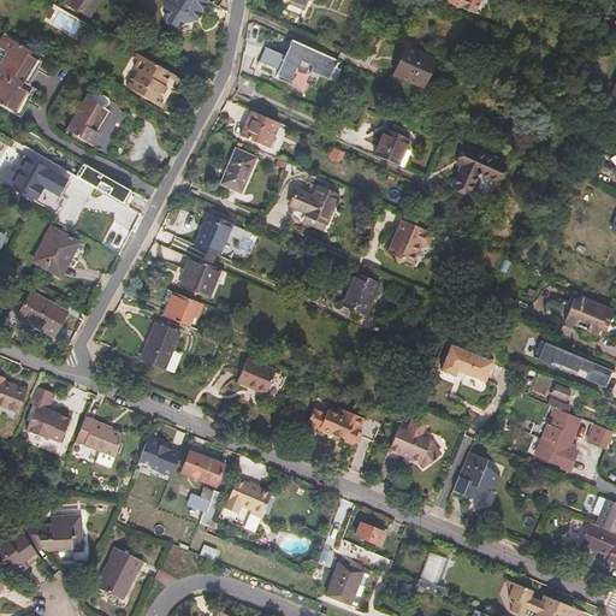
[(100,0),(69,0),(67,4),(92,18),(100,0)]
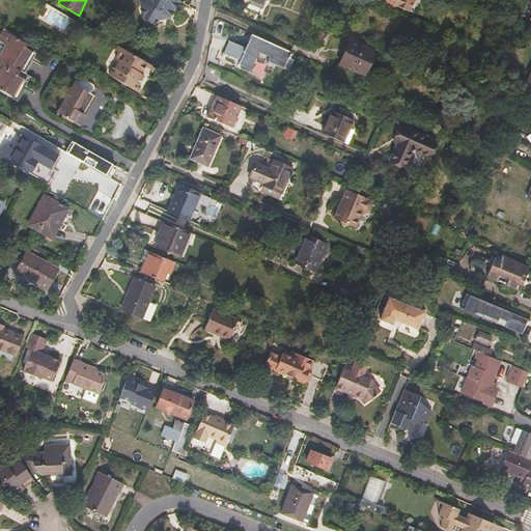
[(182,12),(186,4),(177,0),(147,0),(145,4),(150,21),(160,26),(176,23),(179,17),(177,16),(179,11),(182,12)]
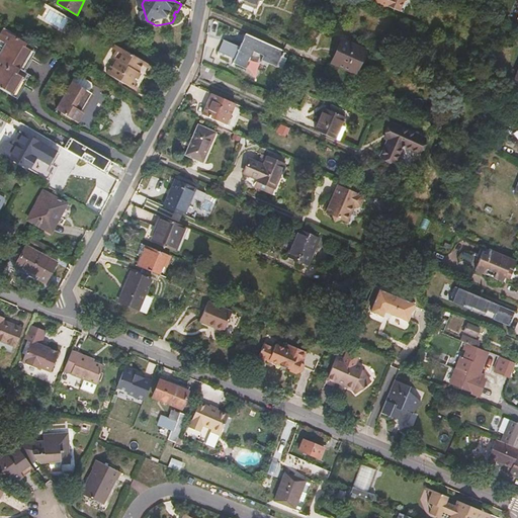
[(244,8),(253,12),(258,0),(246,0),(244,8)]
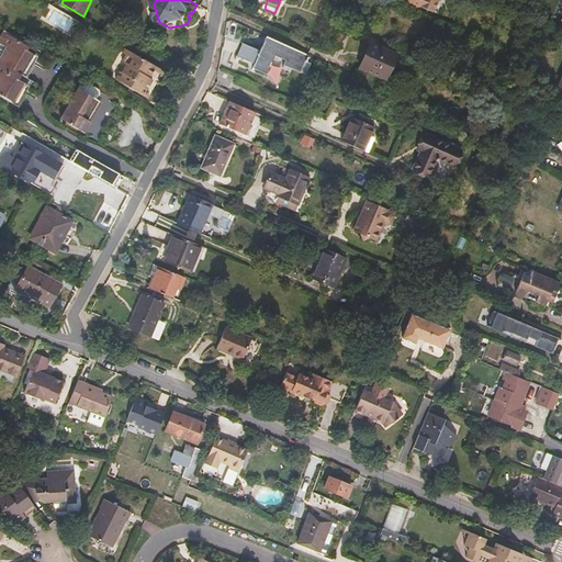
[(404,0),(404,1),(419,8),(420,7),(435,12),(439,0),(404,0)]
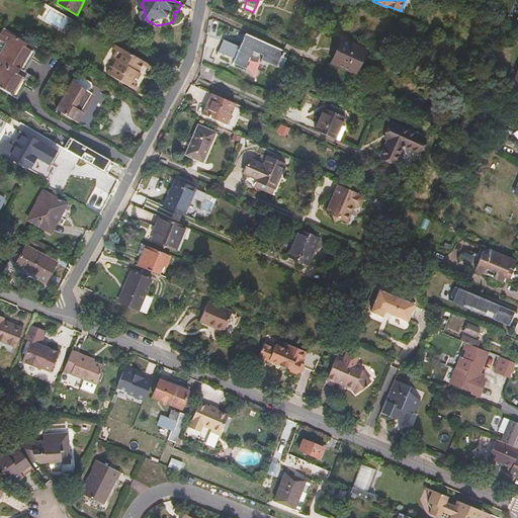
[(308,41),(315,45),(322,29),(315,26),(308,41)]
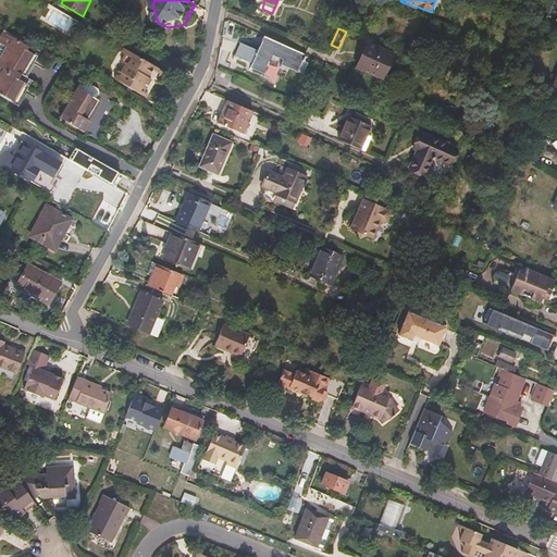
[(8,32),(1,42),(2,44),(10,49),(8,52),(7,52),(1,61),(0,60),(0,76),(1,77),(0,78),(0,93),(19,104),(26,91),(21,88),(24,81),(19,77),(22,73),(31,78),(37,65),(29,61),(34,53),(28,50),(31,46),(8,32)]
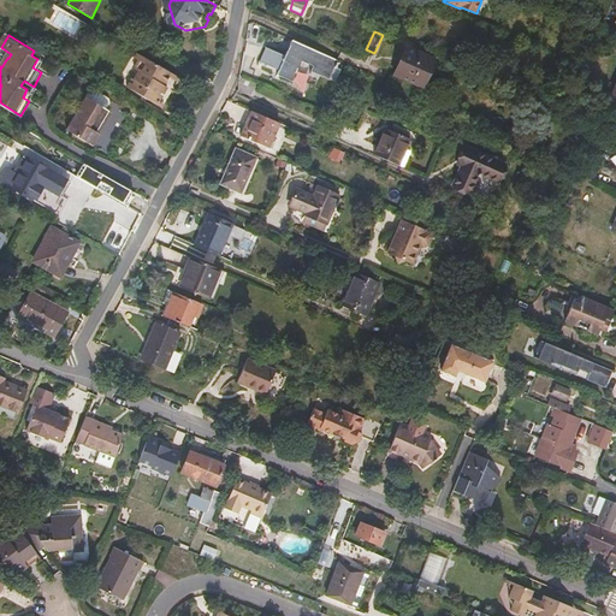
[(339,64),(339,61),(294,41),(286,57),(267,48),(261,61),(280,71),(278,75),(294,82),(303,61),(315,67),(313,72),(329,80),(331,73),(333,75),(337,69),(338,69),(341,65),(339,64)]
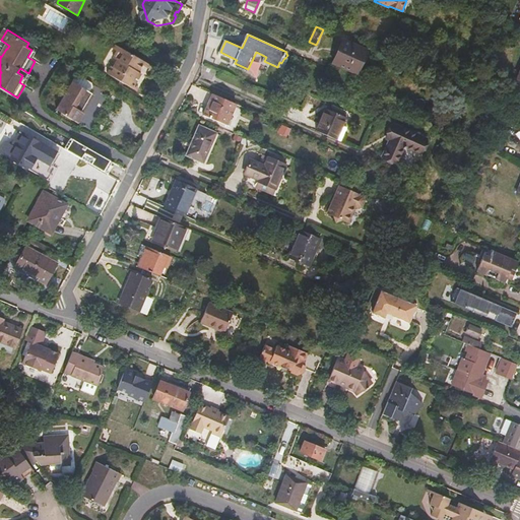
[(2,41),(0,43),(0,56),(1,57),(6,49),(7,49),(9,46),(2,41)]
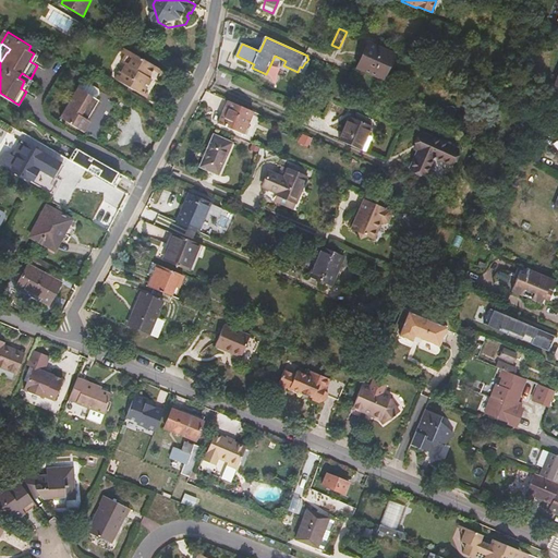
[(359,69),(384,80),(396,55),(380,48),(370,44),(359,69)]
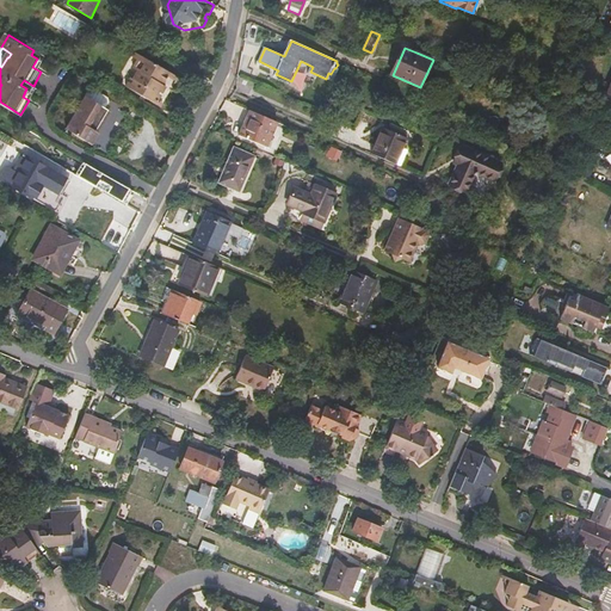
[(142,56),(140,60),(135,71),(139,73),(135,80),(133,79),(127,87),(156,104),(159,102),(167,87),(165,85),(170,76),(171,74),(142,56)]
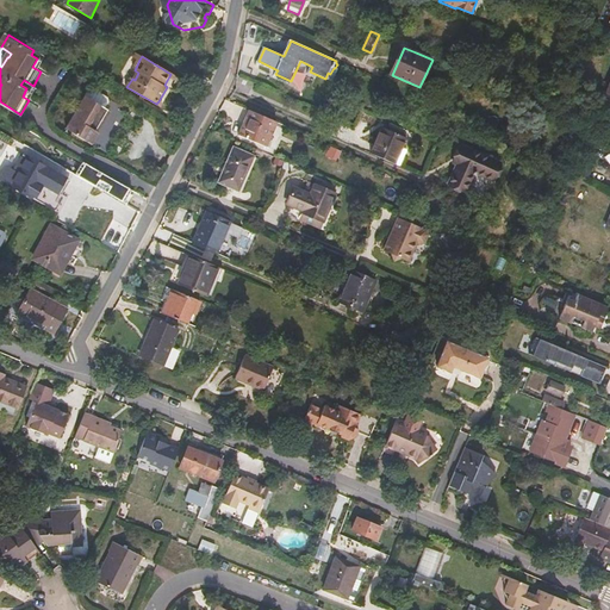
[(89,86),(85,95),(105,106),(109,100),(107,95),(89,86)]
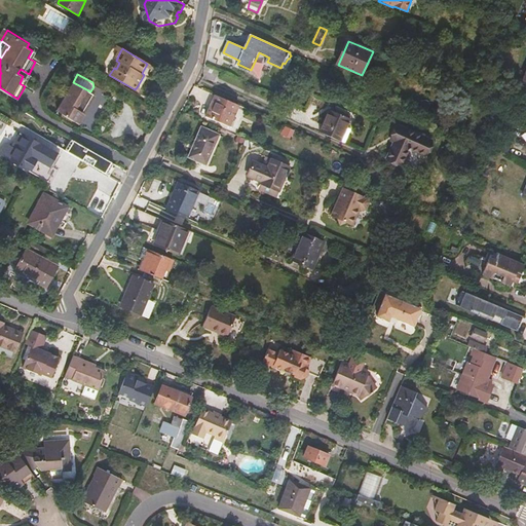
[(90,91),(73,82),(57,109),(62,112),(62,113),(94,132),(102,116),(108,119),(112,111),(107,108),(112,99),(104,92),(98,102),(90,97),(90,91)]
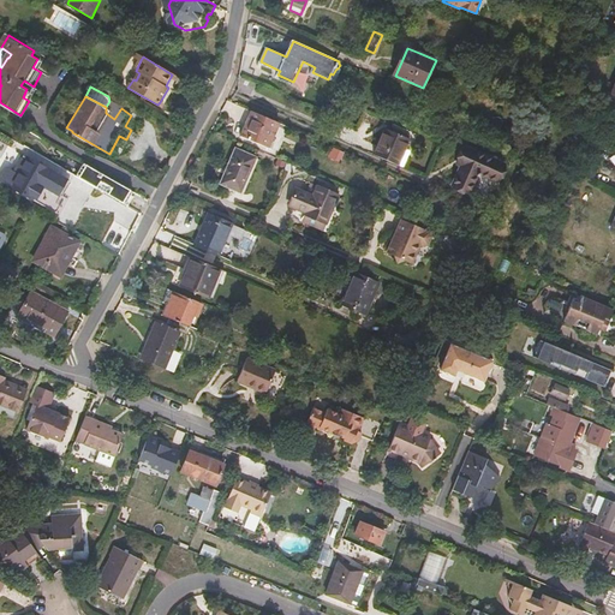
[(114,119),(121,108),(124,105),(108,96),(109,101),(106,107),(106,113),(114,119)]
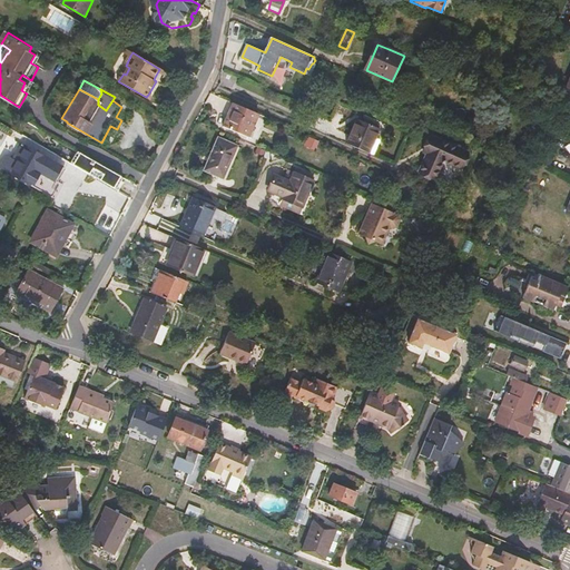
[(253,130),(256,124),(259,115),(235,105),(225,127),(244,136),(247,128),(253,130)]
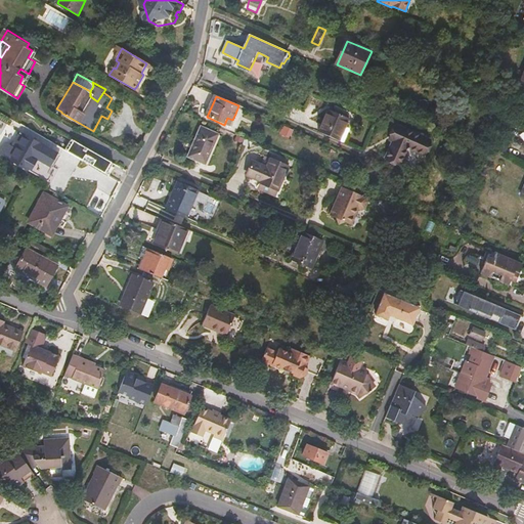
[(244,117),(247,110),(238,105),(235,114),(244,117)]
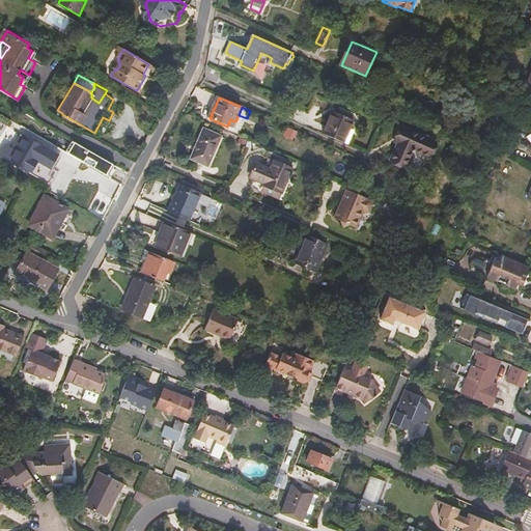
[(324,134),(345,143),(355,120),(334,111),(324,134)]
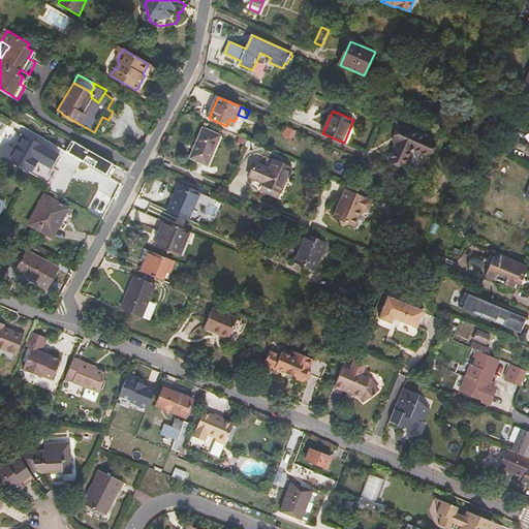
[(391,160),(405,165),(412,149),(428,156),(433,142),(402,127),(396,143),(398,143),(391,160)]
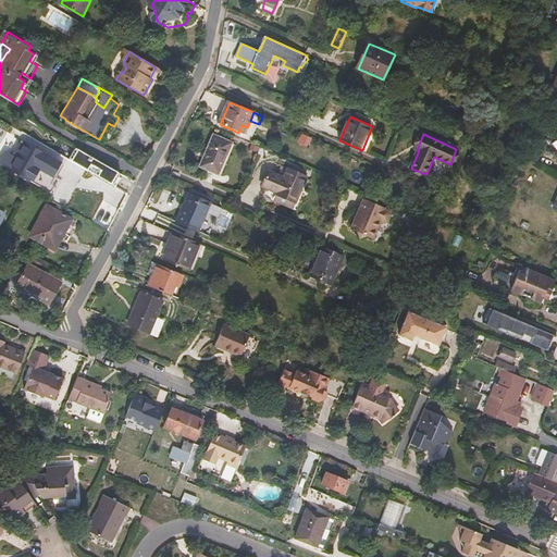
[(200,168),(215,174),(220,162),(223,164),(232,144),(214,135),(200,168)]
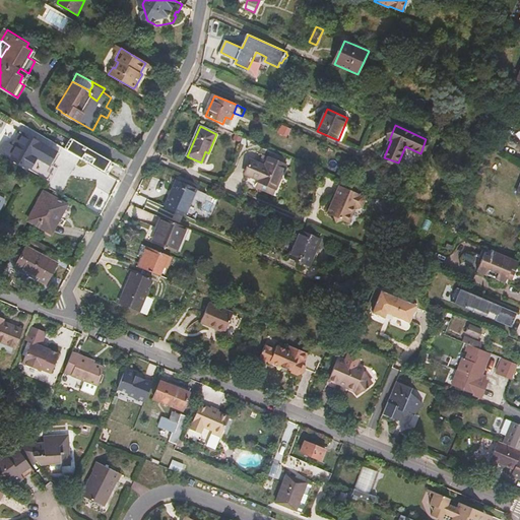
[(60,153),(25,134),(16,148),(7,143),(1,152),(49,181),(52,176),(49,173),(60,153)]
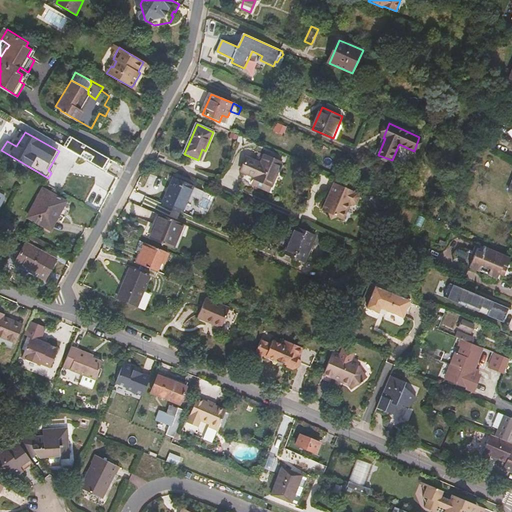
[(114,161),(71,136),(65,147),(93,164),(107,172),(114,161)]
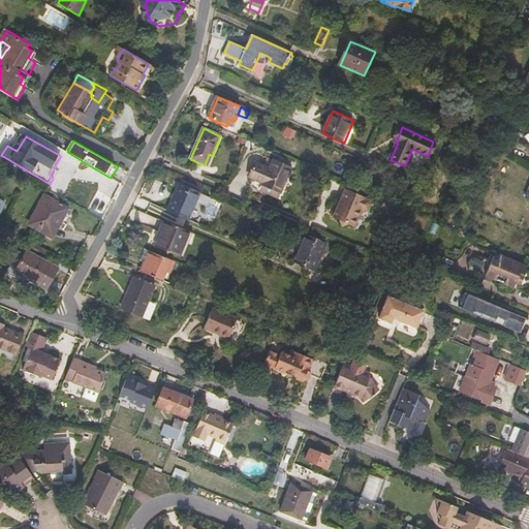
[(254,149),(255,147),(256,144),(248,141),(246,146),(254,149)]
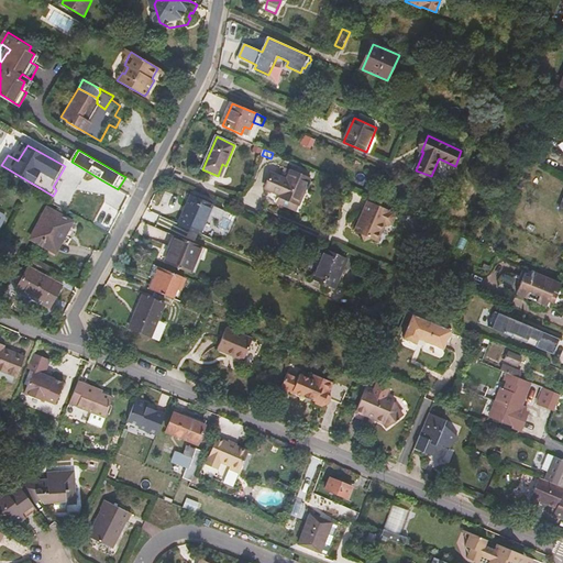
[(537,155),(547,159),(549,154),(540,150),(537,155)]
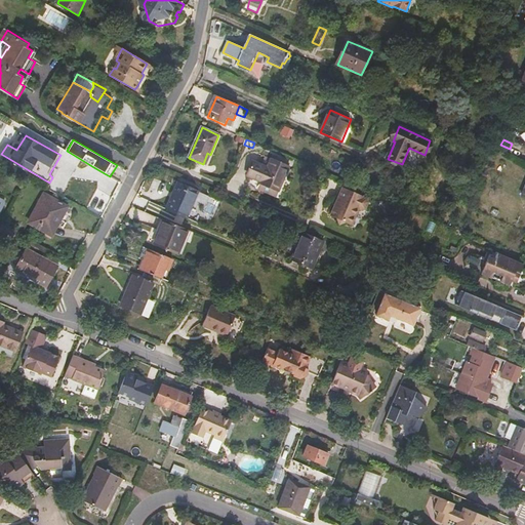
[(269,167),(272,160),(272,159),(267,156),(263,165),(269,167)]
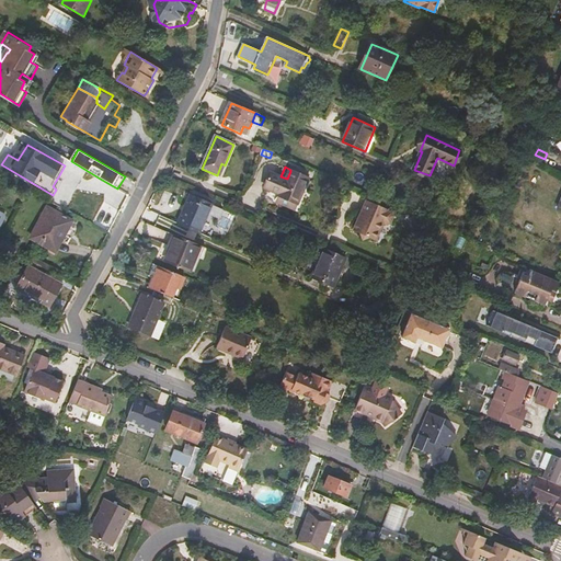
[(308,179),(290,171),(287,179),(281,195),(279,196),(298,204),(308,179)]
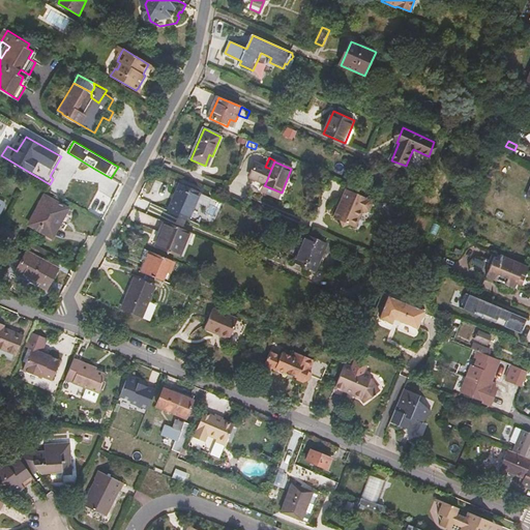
[(265,184),(271,169),(265,167),(260,165),(256,166),(252,175),(254,179),(265,184)]
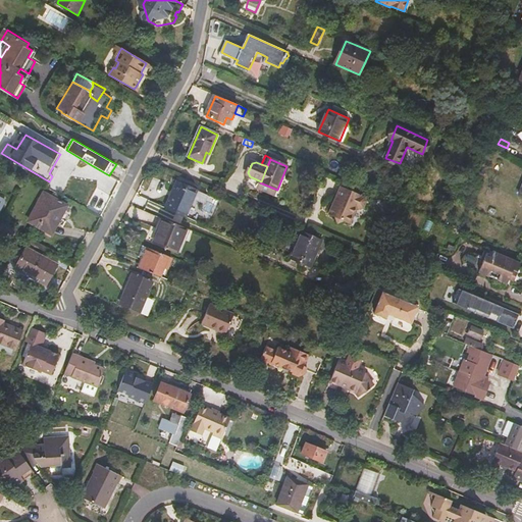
[(165,208),(186,217),(198,191),(177,183),(165,208)]
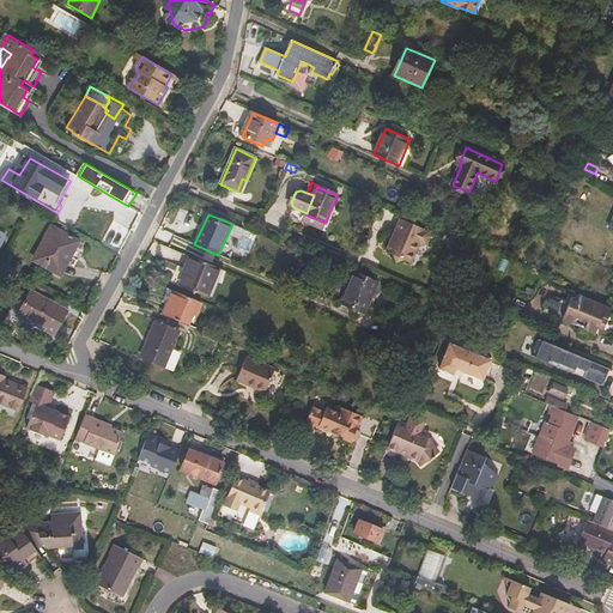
[(411,244),(419,248),(420,244),(424,246),(425,246),(428,244),(429,242),(430,237),(431,237),(429,231),(428,231),(426,231),(426,230),(401,219),(395,235),(394,237),(411,244)]
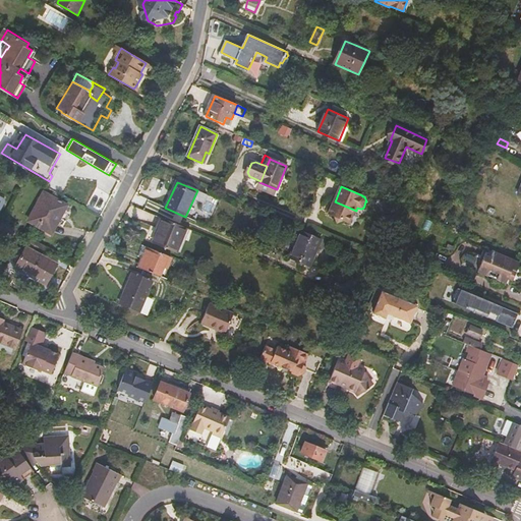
[(68,206),(45,192),(29,221),(52,234),(68,206)]
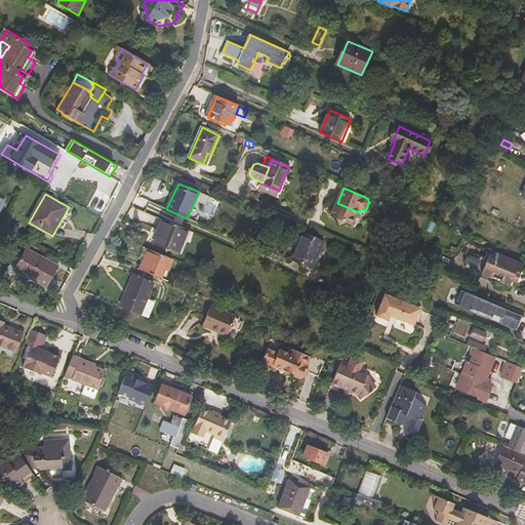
[(457,201),(450,199),(444,212),(451,215),(457,201)]
